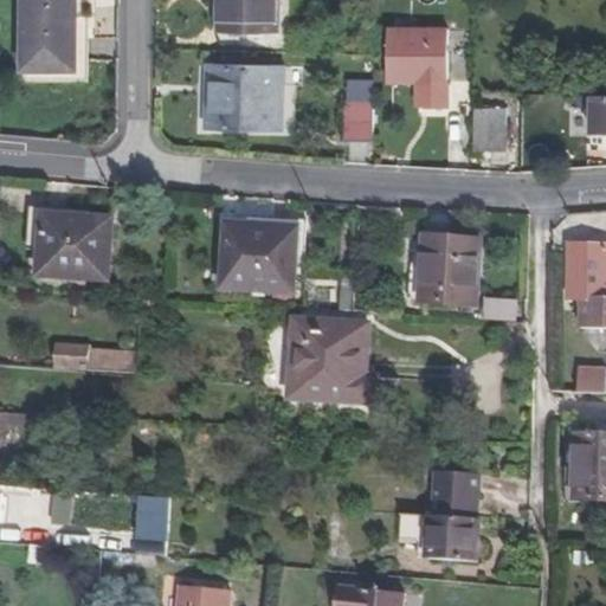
[(77,69),(77,0),(24,0),(25,69),(77,69)]
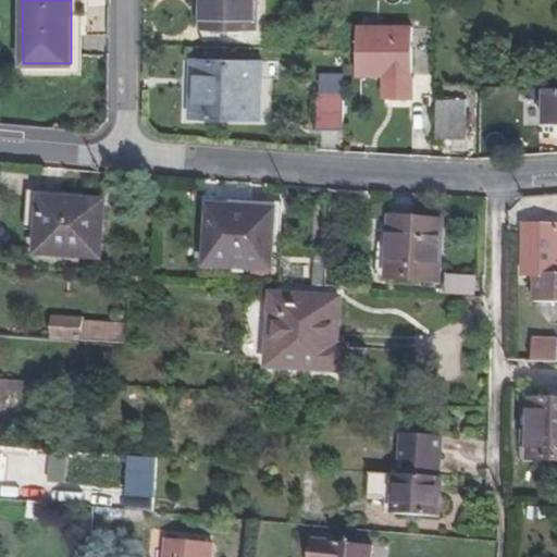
[(210,7),(210,28),(257,29),(257,0),(201,0),(202,7),(210,7)]
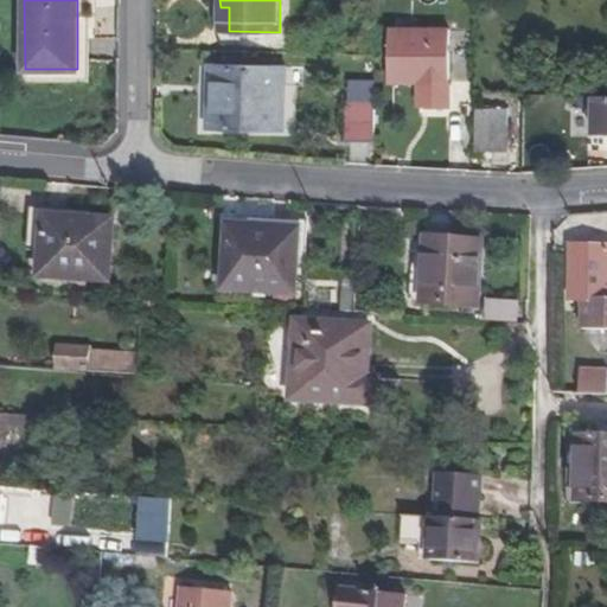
[(448,29),(390,29),(390,82),(448,83),(448,29)]
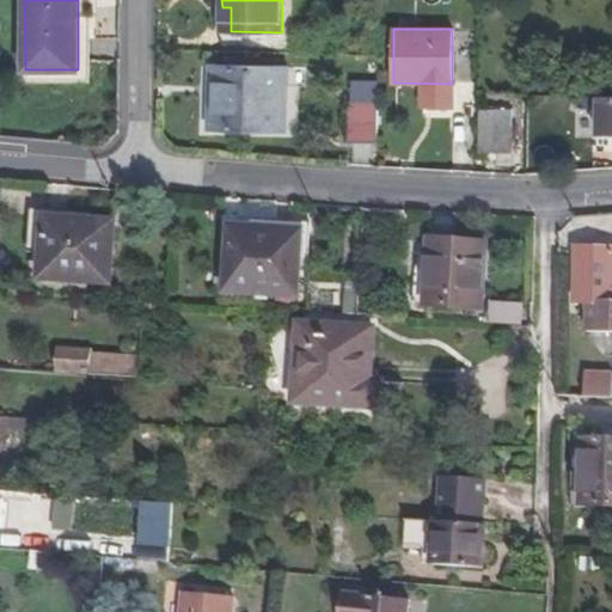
[(287,67),(213,65),(210,129),(285,132),(287,67)]
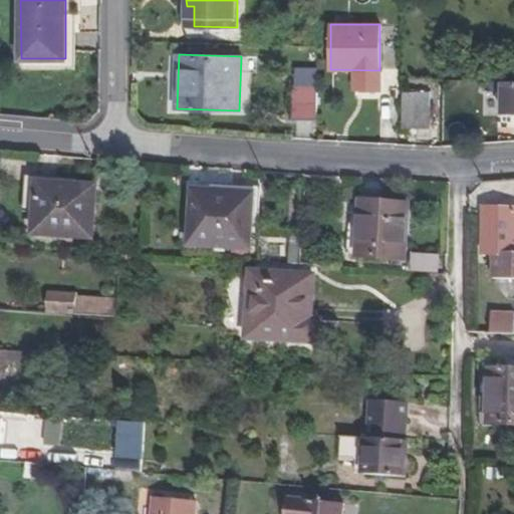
[(513,80),(504,80),(503,111),(505,111),(513,111),(513,80)]
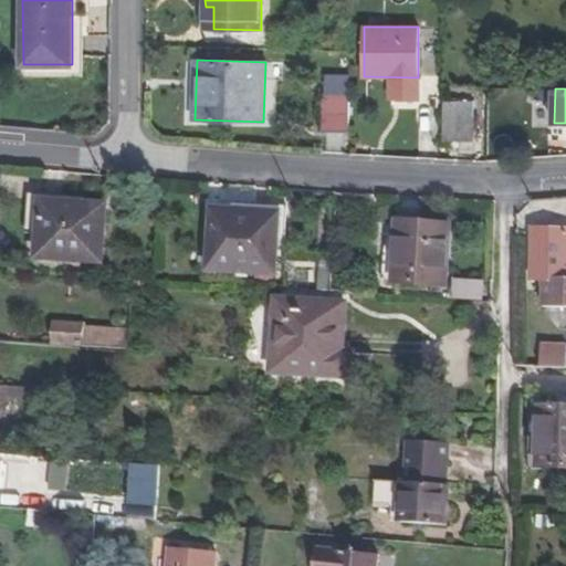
[(350,133),(349,94),(322,94),(322,133),(350,133)]
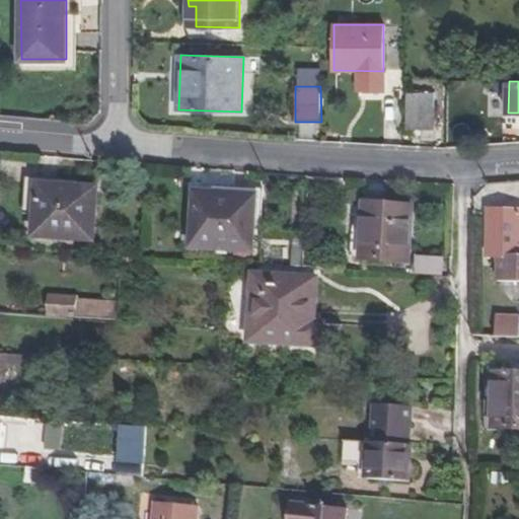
[(435,93),(408,92),(408,129),(435,129),(435,93)]
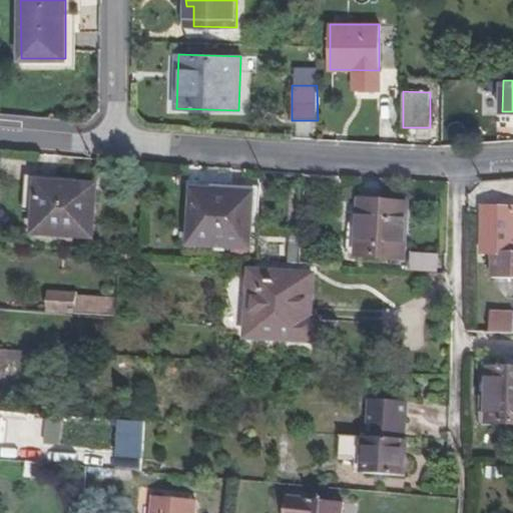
[(512,111),(504,111),(504,123),(512,123),(512,111)]
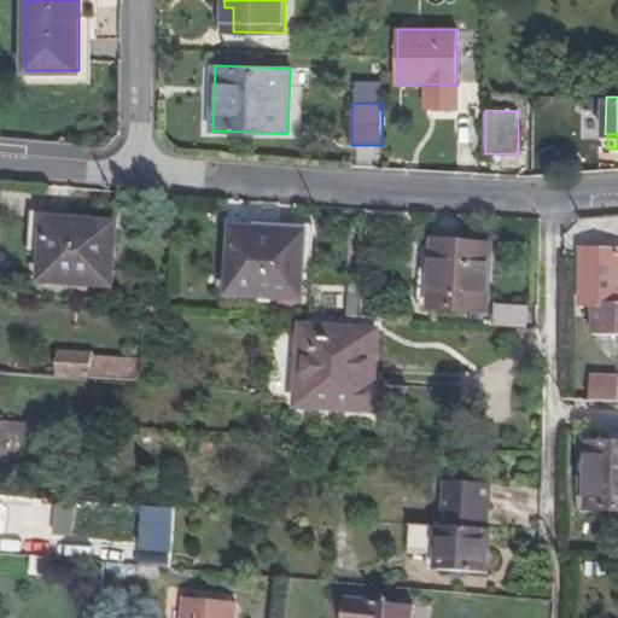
[(117,223),(45,219),(41,283),(112,287),(117,223)]
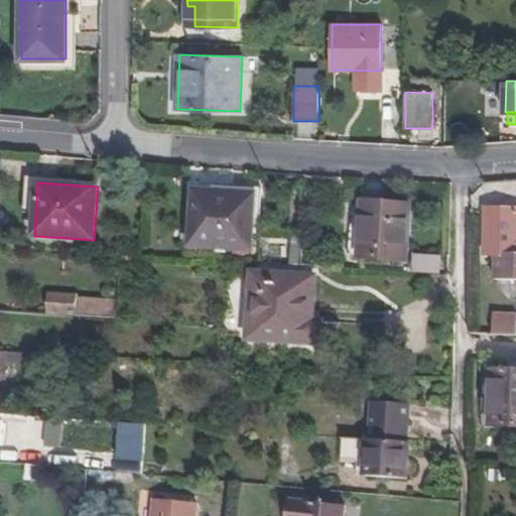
[(255,194),(195,190),(190,246),(252,250),(255,194)]
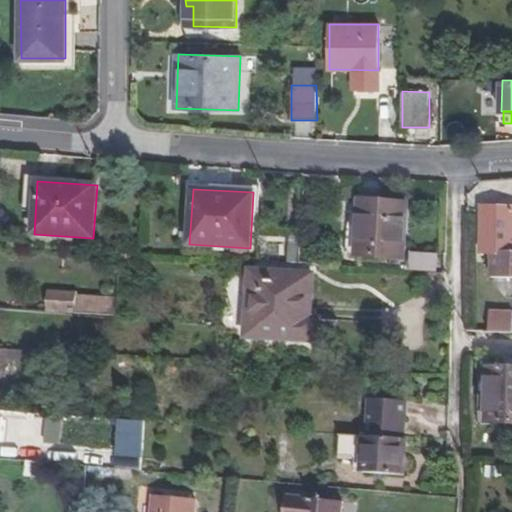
[(408,203),(359,199),(356,256),(405,259),(408,203)]
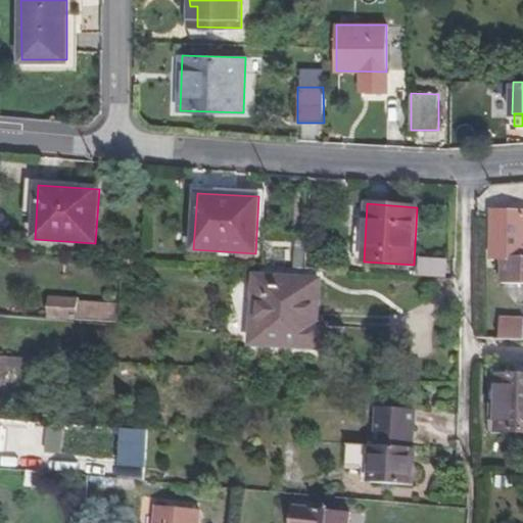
[(522,211),(492,211),(492,257),(505,257),(504,283),(522,283),(522,211)]
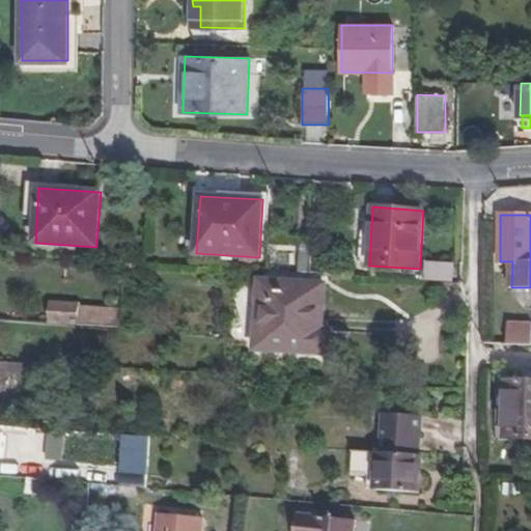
[(455,267),(425,264),(424,280),(454,282),(455,267)]
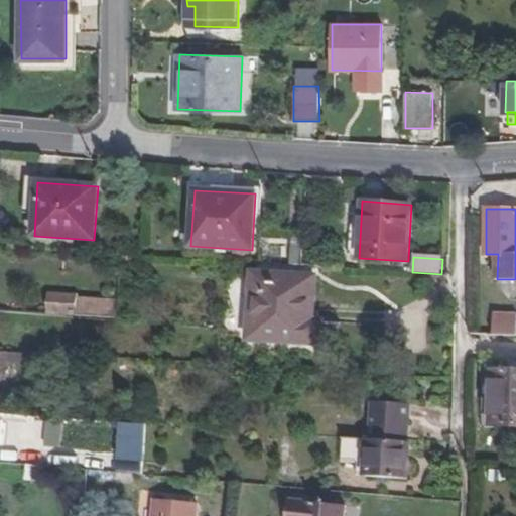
[(316,276),(252,272),(248,340),(321,344),(324,320),(313,320),(316,276)]
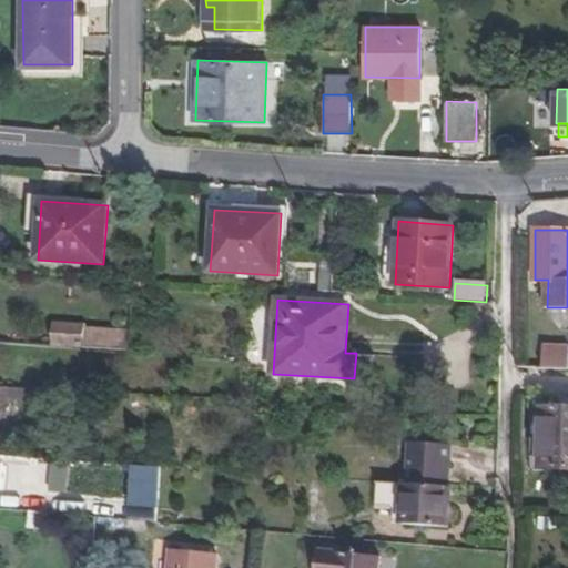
[(85,324),(52,322),(52,346),(83,348),(85,324)]
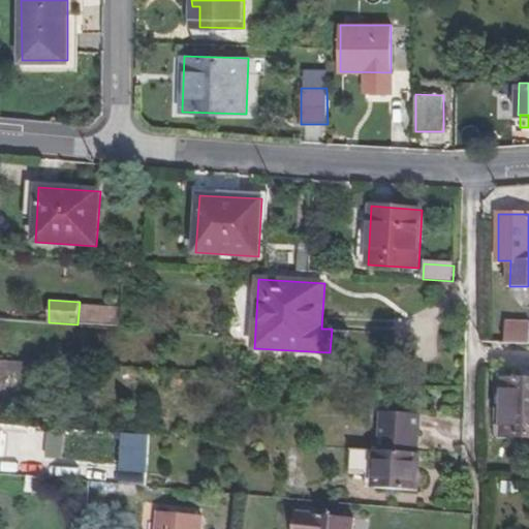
[(528,318),(506,317),(505,337),(528,338),(528,318)]
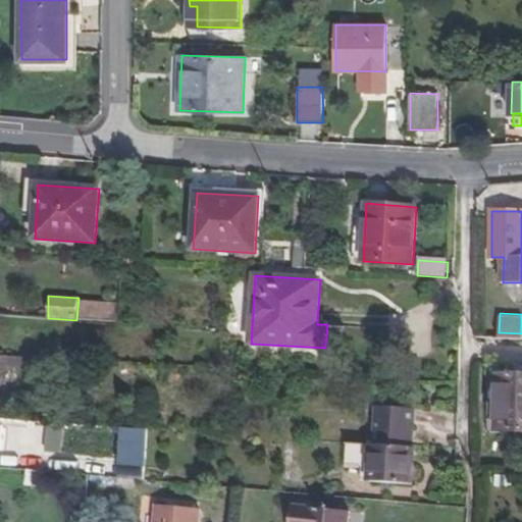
[(8,357),(0,356),(0,371),(7,372),(7,369),(8,357)]
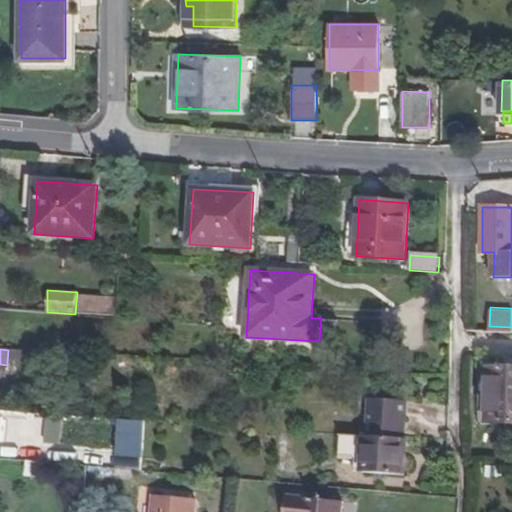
[(16,362),(17,350),(8,350),(7,362),(16,362)]
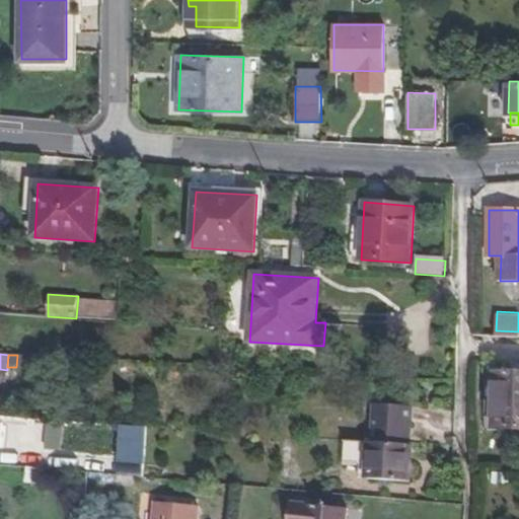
[(518,372),(496,372),(494,429),(518,429),(518,372)]
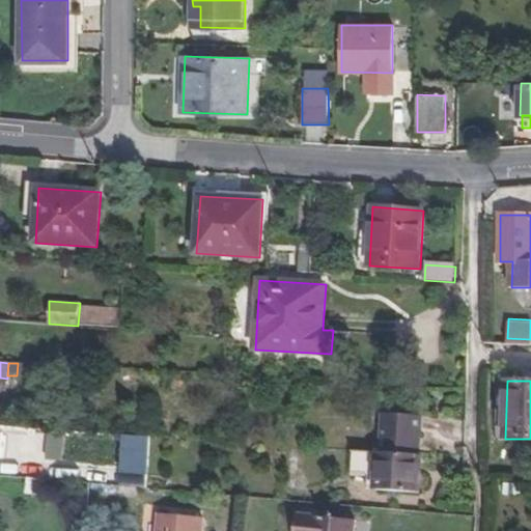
[(19,428),(21,411),(4,410),(3,427),(19,428)]
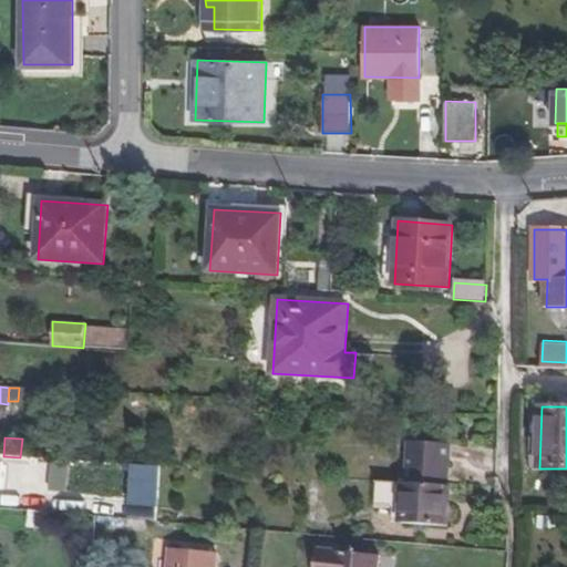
[(447,485),(451,444),(409,442),(406,483),(447,485)]
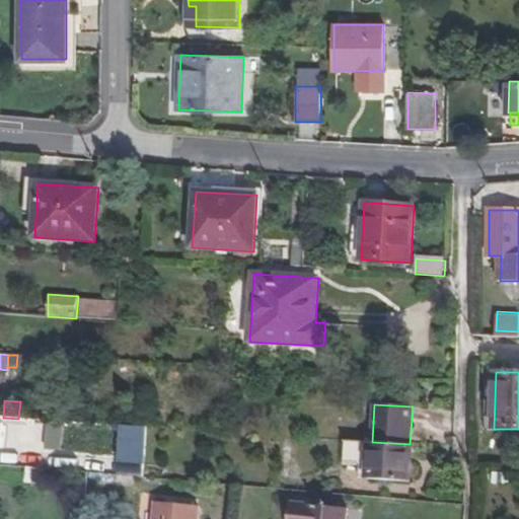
[(372,442),(369,442),(369,444),(347,443),(345,463),(361,464),(361,478),(367,478),(367,479),(411,482),(412,445),(410,444),(372,442)]
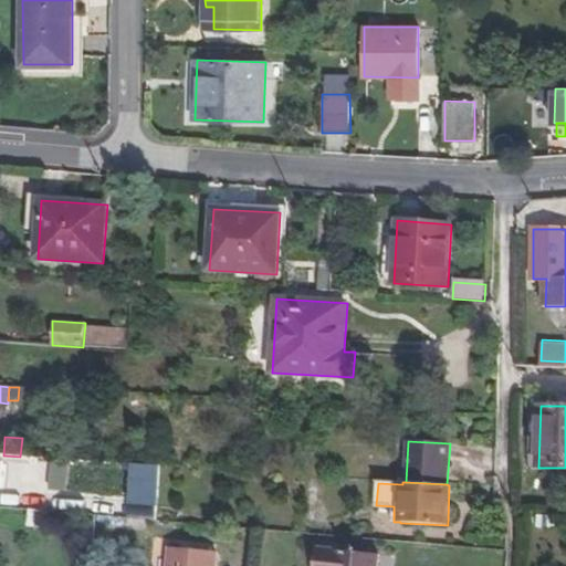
[(215,565),(217,552),(169,547),(167,565),(215,565)]
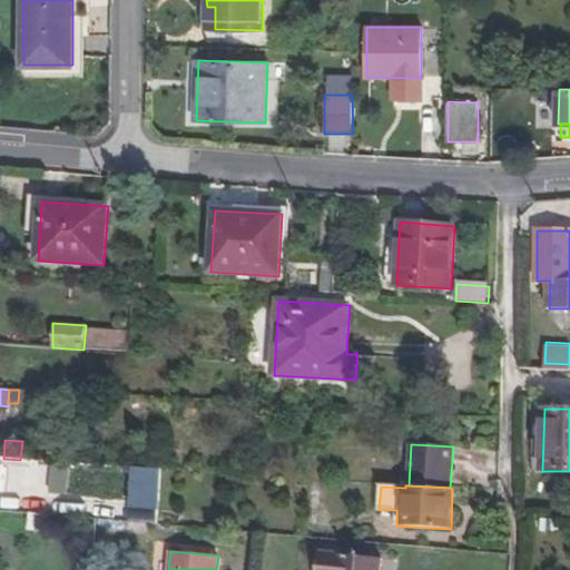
[(380,569),(382,559),(320,553),(317,569),(380,569)]
